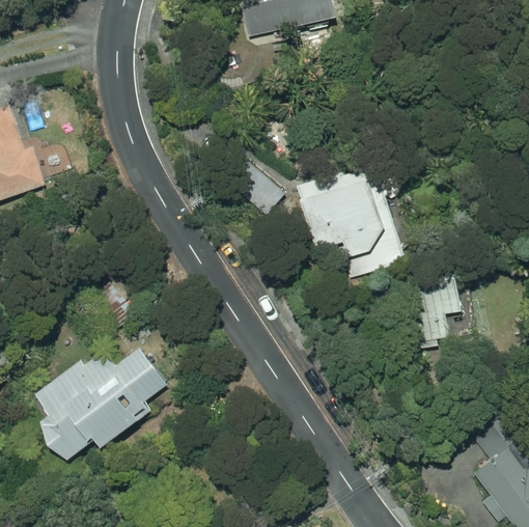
[(240,0),(250,38),(337,17),(332,0),(240,0)]
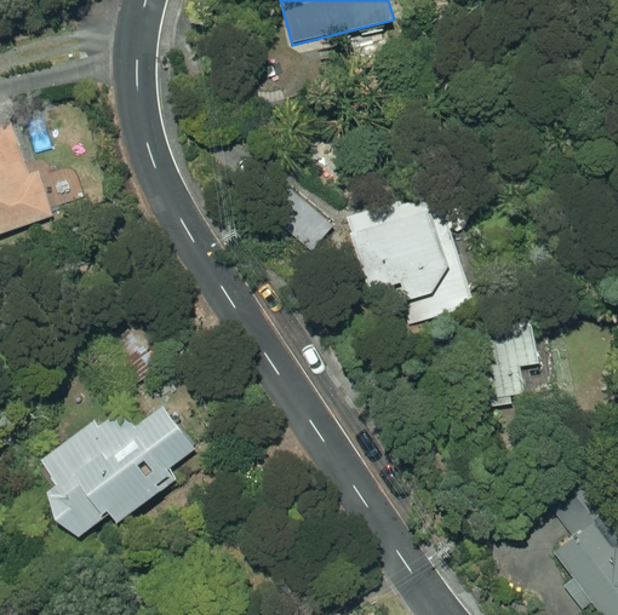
[(0,233),(51,217),(35,172),(28,176),(10,121),(0,124),(0,233)]
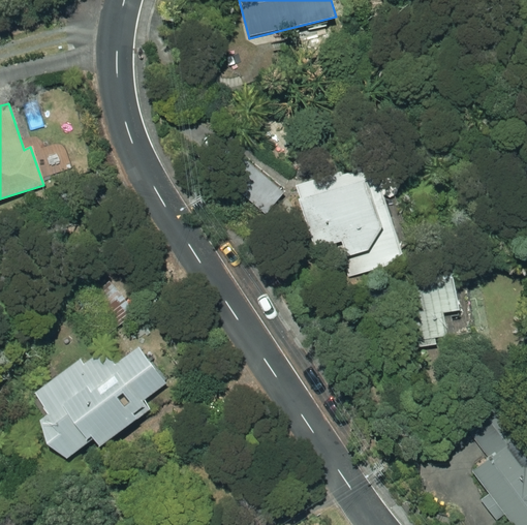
[(224,181),(264,217),(284,194),(245,158),(224,181)]
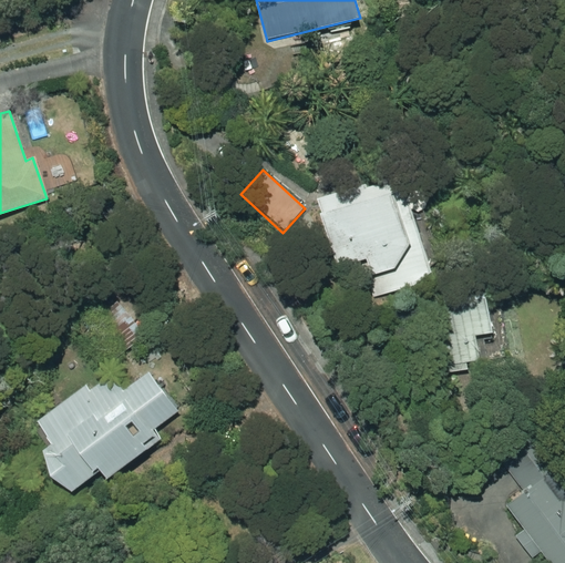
[(365,263),(369,276),(394,268),(411,241),(394,184),(367,193),(363,184),(314,198),(335,272),(365,263)]
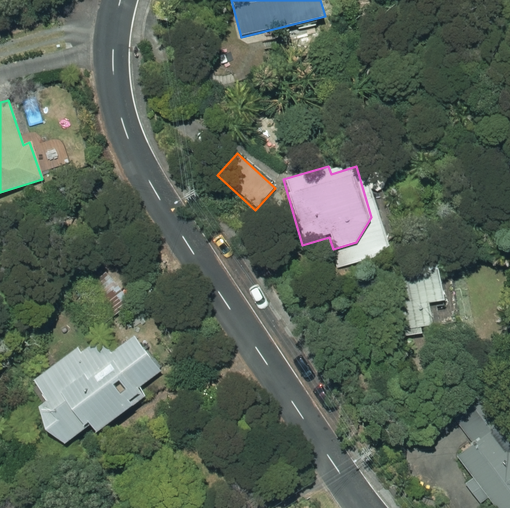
[(387,271),(399,333),(434,326),(429,301),(445,298),(438,261),(387,271)]
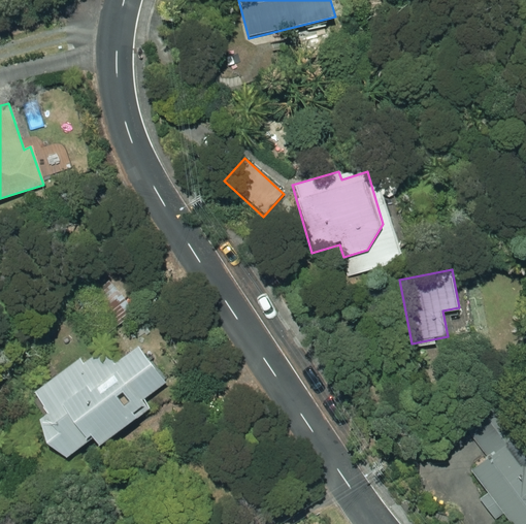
[(38,419),(65,456),(94,435),(98,444),(149,407),(141,398),(164,382),(138,346),(113,362),(104,349),(83,364),(79,360),(34,392),(47,412),(38,419)]
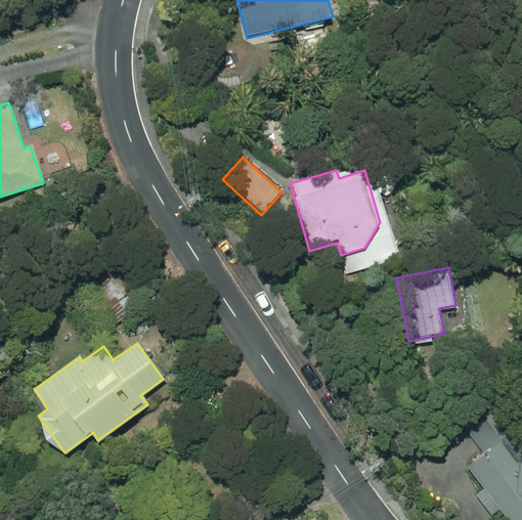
[(501,510),(507,519),(521,519),(521,428),(518,431),(495,400),(462,425),(484,456),(468,468),(486,491),(478,497),(491,516),(501,510)]
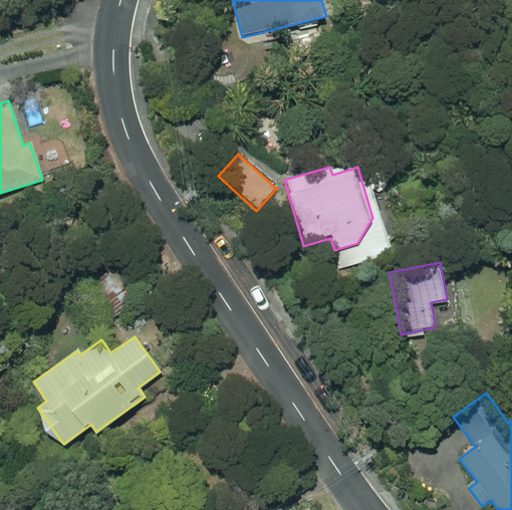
[(81,509),(75,501),(64,509),(81,509)]
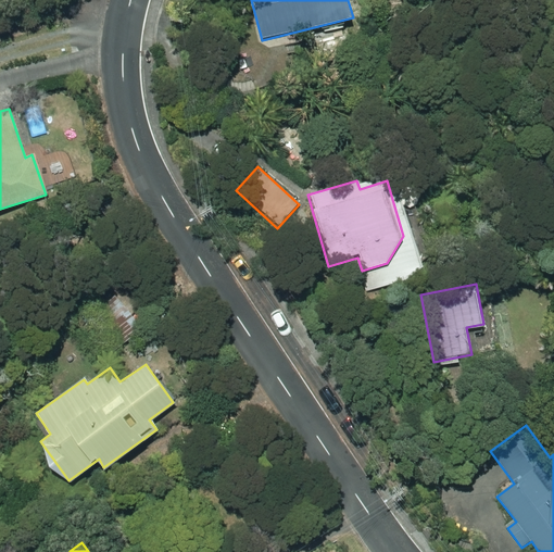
All buildings are outlined.
